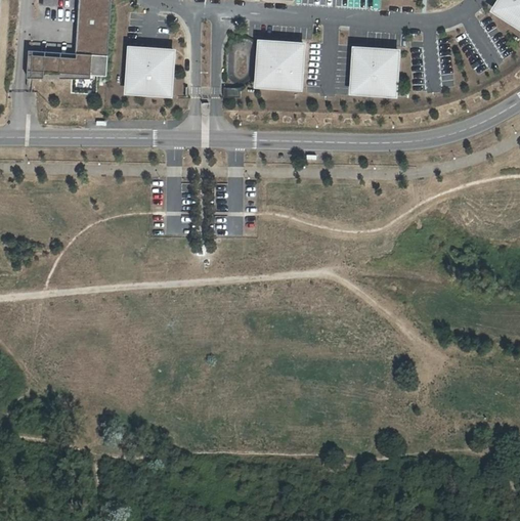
[(78,0),(74,55),(42,53),(42,57),(29,56),(28,69),(103,74),(109,0),(78,0)]
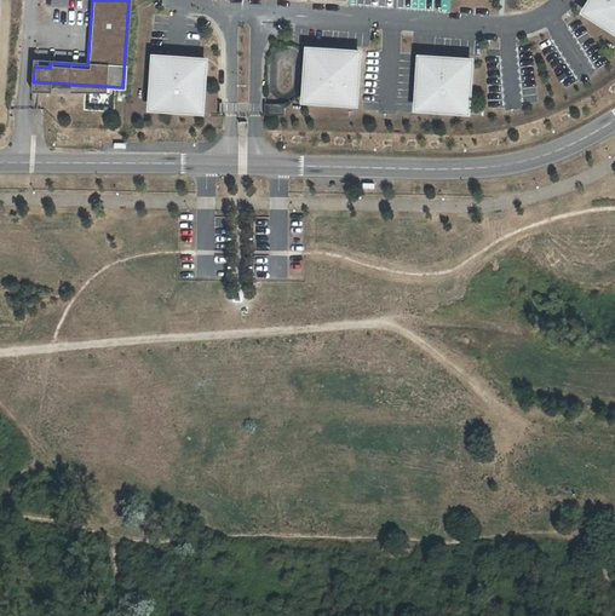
[(585,0),(579,11),(614,33),(614,0),(585,0)]
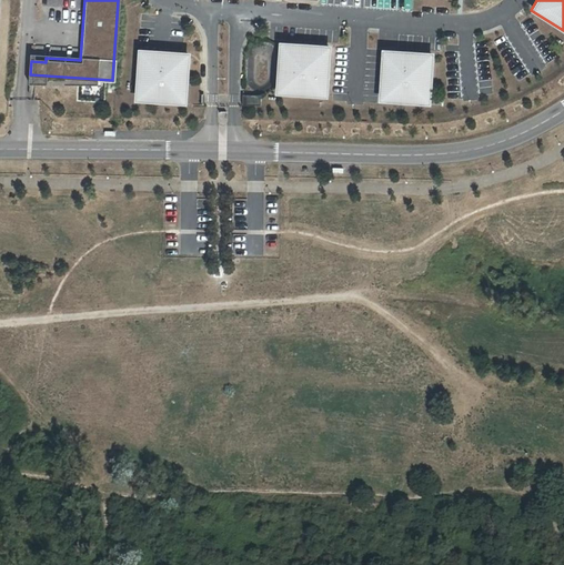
[(326,46),(279,42),(277,90),(323,93),(326,46)]
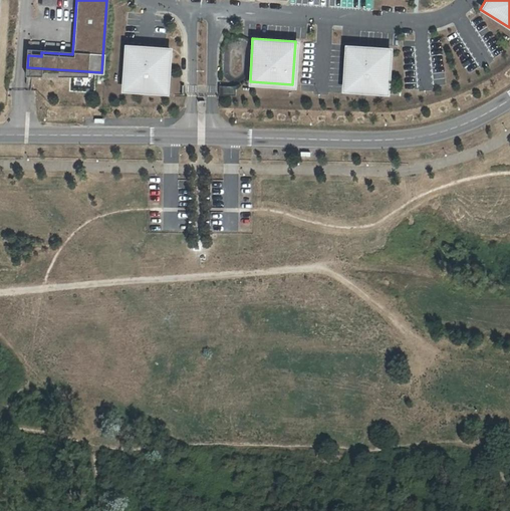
[(168,48),(124,45),(121,87),(165,90),(168,48)]
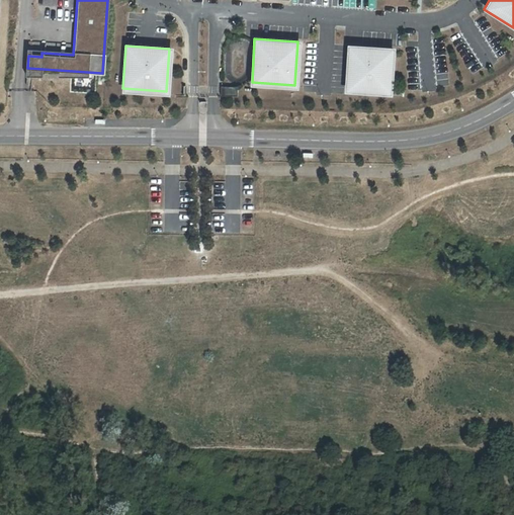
[(392,49),(348,46),(345,88),(389,91),(392,49)]
